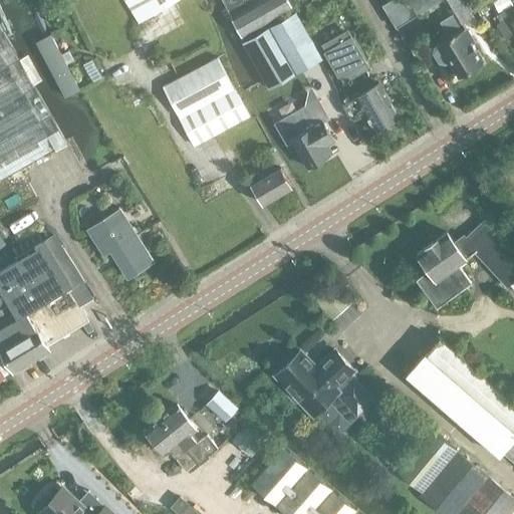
[(123,0),(138,22),(174,0),(123,0)]
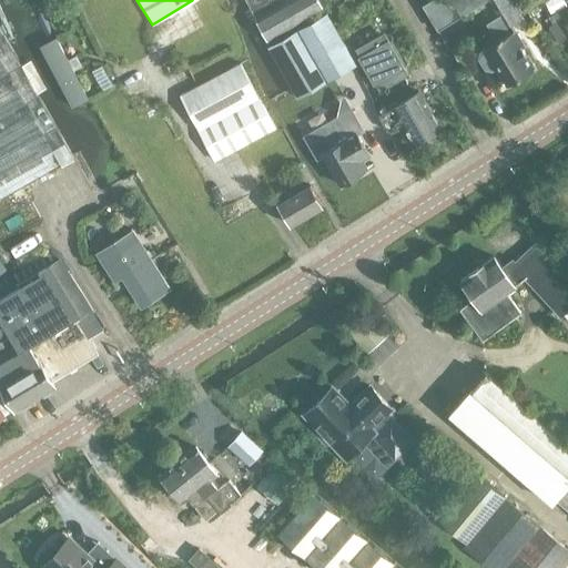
[(244,0),(251,10),(256,20),(255,21),(266,42),(323,10),(317,0),(244,0)]
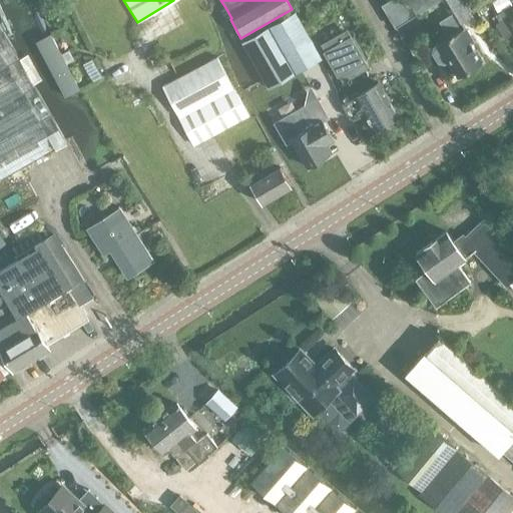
[(444,59),(449,57),(459,74),(482,60),(471,41),(473,40),(462,21),(472,15),(462,0),(386,0),(381,3),(394,25),(433,0),(448,0),(449,1),(455,12),(441,20),(448,33),(440,38),(441,39),(439,40),(439,41),(434,44),(433,49),(439,58),(444,59)]
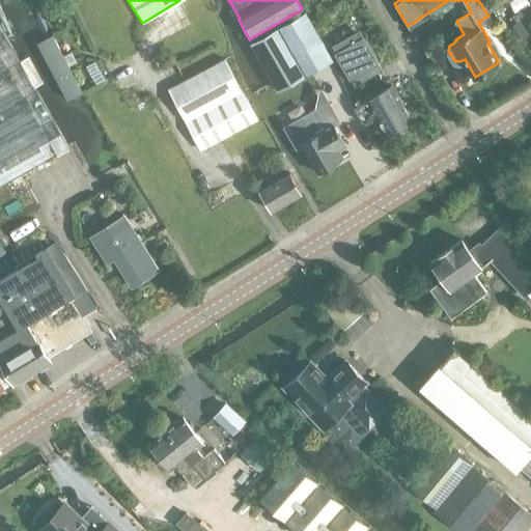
[(530,18),(528,20),(521,9),(507,18),(521,37),(530,30),(530,18)]
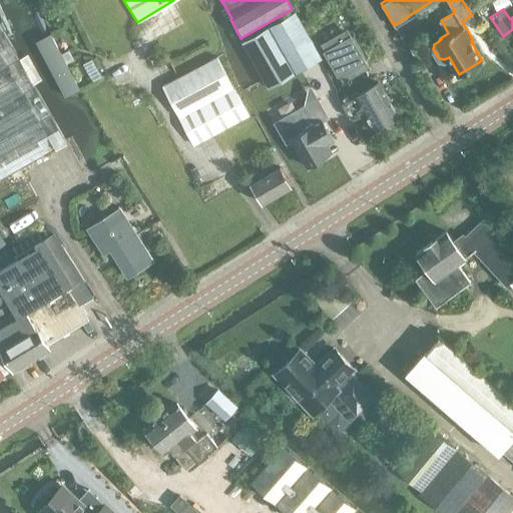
[(294,11),(260,31),(241,40),(268,86),(320,56),(294,11)]
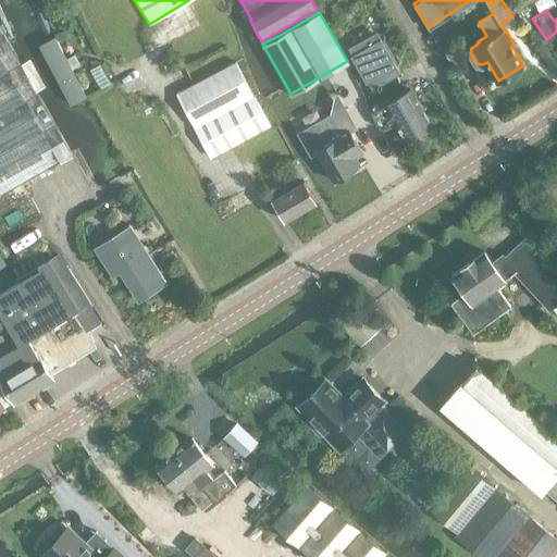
[(0,195),(71,155),(0,28),(0,195)]
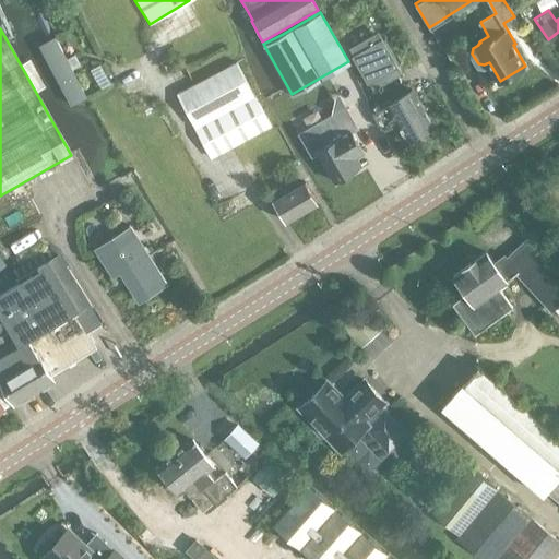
[(375,83),(397,71),(393,62),(395,61),(383,39),(379,40),(376,34),(354,46),(357,54),(357,57),(367,75),(370,76),(375,83)]
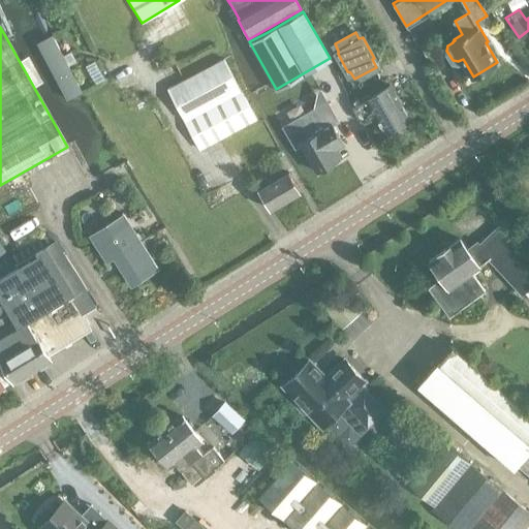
[(52,41),(40,48),(67,99),(82,92),(54,38),(52,39),(52,41)]
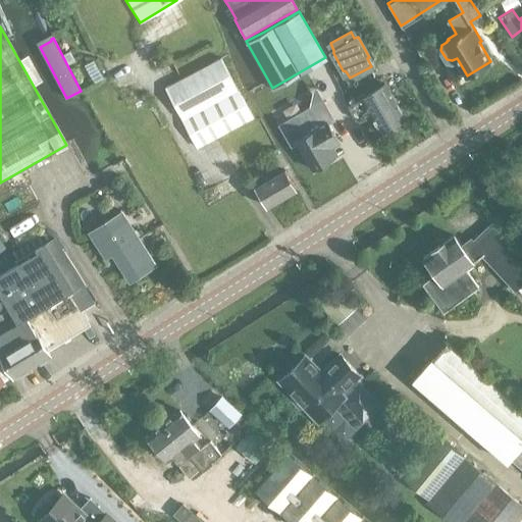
[(165,87),(198,147),(253,117),(220,57),(165,87)]
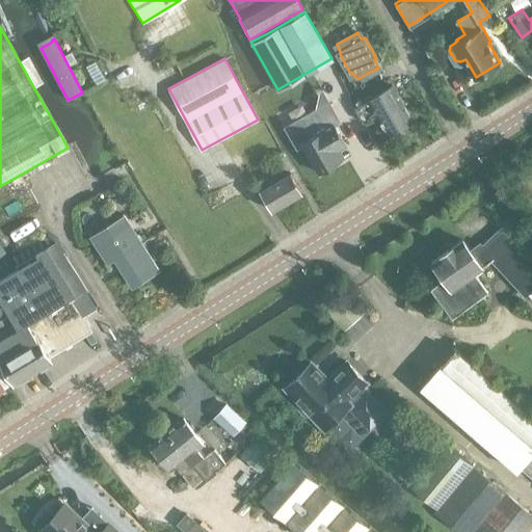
[(388,133),(413,118),(392,83),(355,105),(355,108),(363,120),(366,122),(377,115),(388,133)]
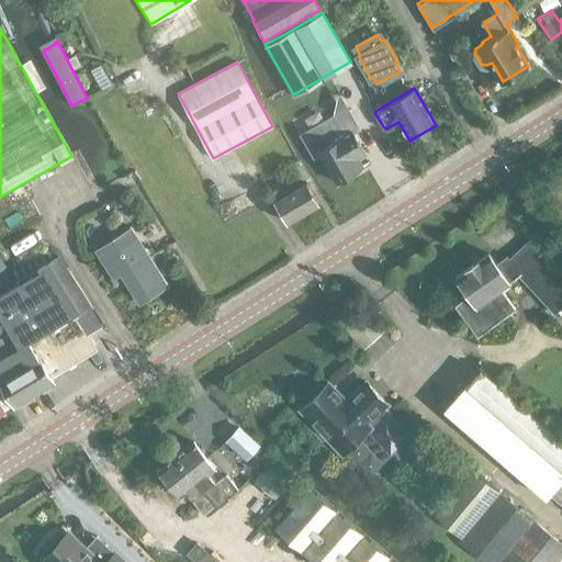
[(337,180),(343,178),(360,168),(353,157),(364,150),(344,112),(329,120),(339,136),(318,148),(337,180)]
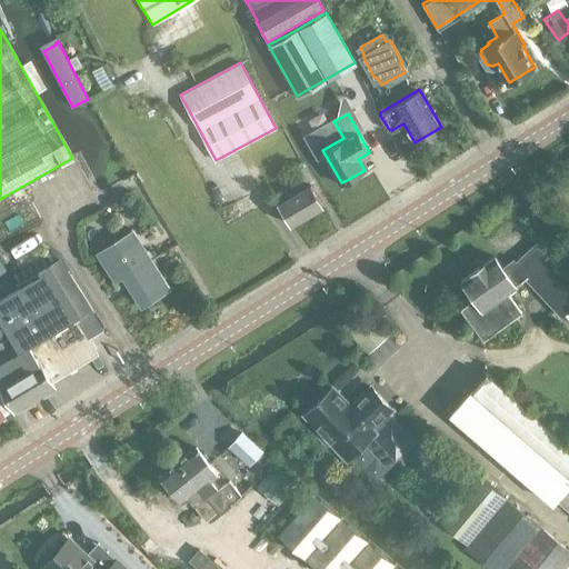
[(290,223),(322,205),(310,183),(278,202),(290,223)]
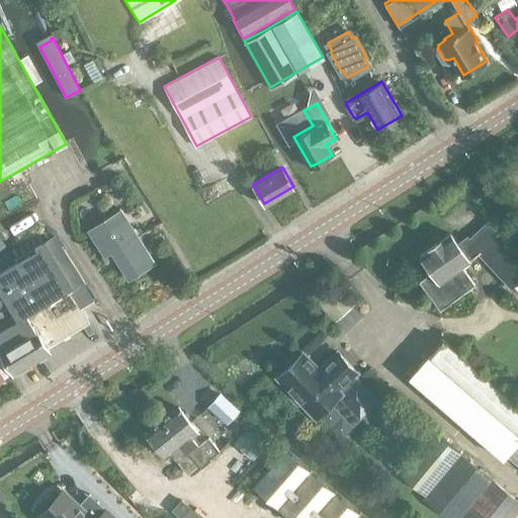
[(118,210),(88,230),(104,256),(111,250),(128,278),(153,263),(118,210)]
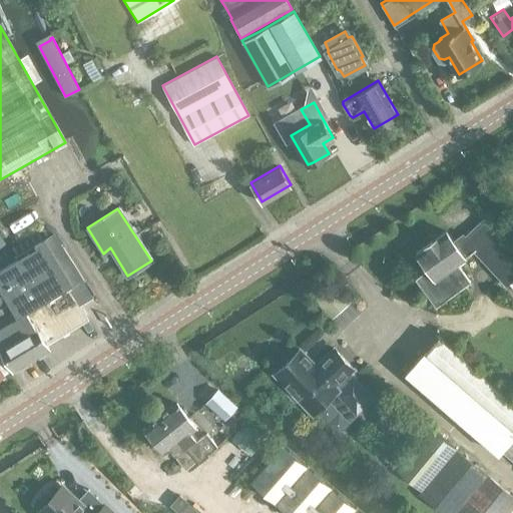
[(414,279),(435,307),(470,283),(457,265),(466,258),(465,257),(475,249),(508,285),(509,284),(512,288),(512,251),(485,221),(464,236),(462,233),(452,240),(445,230),(416,253),(427,270),(414,279)]
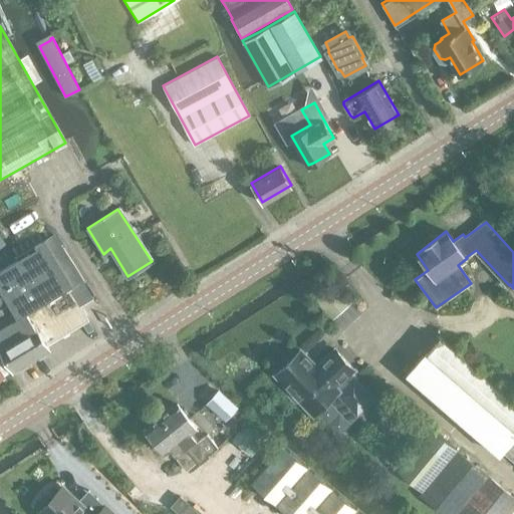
[(26,253),(0,269),(0,290),(12,311),(3,316),(1,314),(0,313),(0,337),(3,342),(0,343),(0,350),(12,371),(48,349),(44,342),(83,318),(76,307),(88,300),(88,299),(94,295),(58,235),(46,227),(19,243),(26,253)]
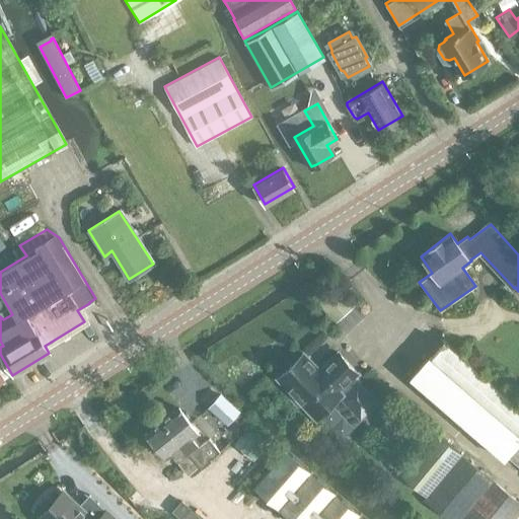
[(411,378),(504,459),(506,456),(518,441),(518,403),(517,404),(442,341),(411,378)]
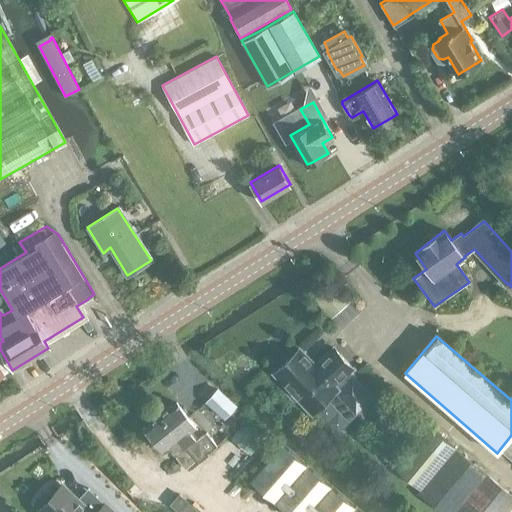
[(356,411),(371,396),(352,376),(348,380),(344,376),(353,368),(334,348),(315,366),(299,349),(274,373),(285,385),(282,388),(294,401),(298,397),(313,413),(329,397),(338,405),(344,399),(356,411)]
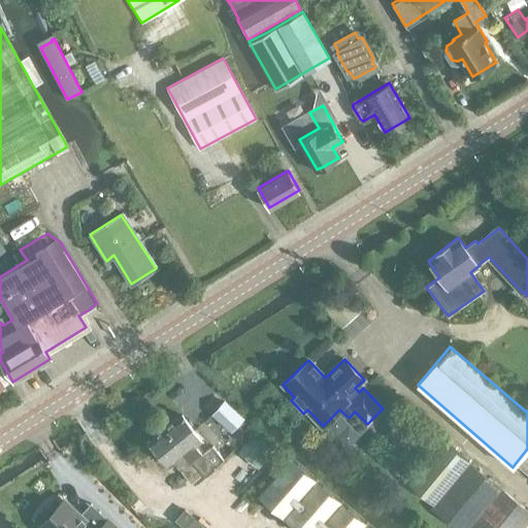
[(213,414),(232,430),(242,418),(224,401),(213,414)]
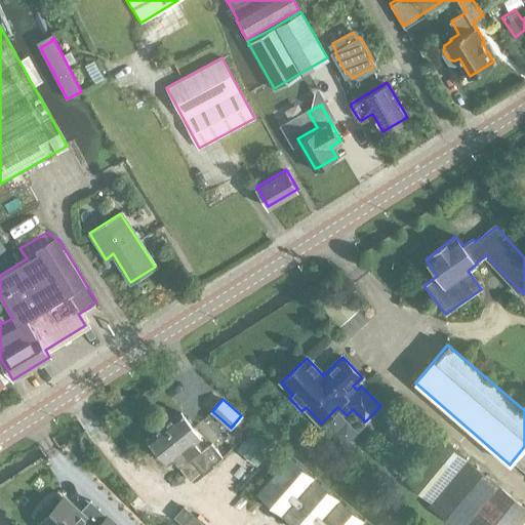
[(163,425),(203,475),(213,467),(211,465),(221,457),(211,444),(201,452),(199,449),(200,448),(196,443),(201,439),(179,412),(163,425)]
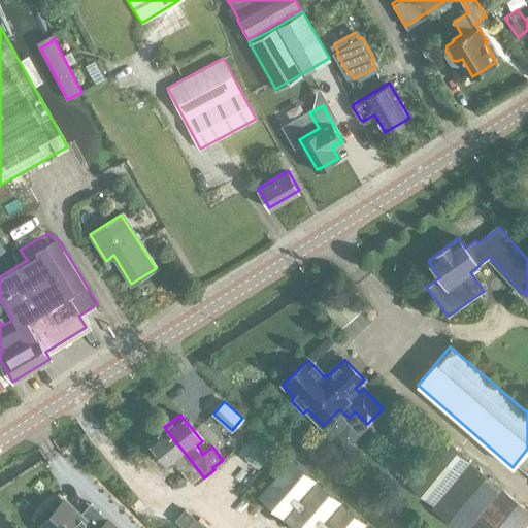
[(204,477),(164,427),(149,440),(169,467),(175,462),(179,467),(177,468),(190,483),(193,482),(196,485),(204,477)]
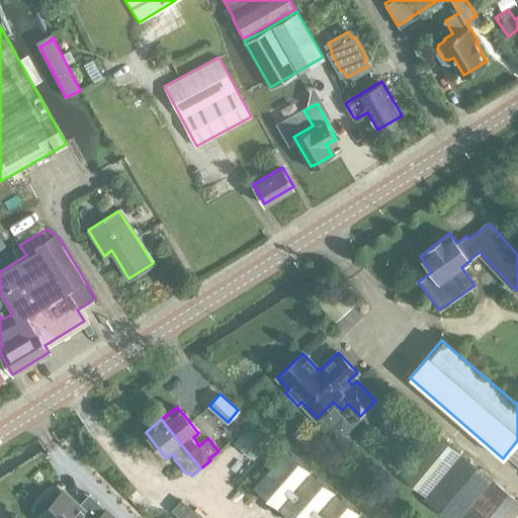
[(250,424),(234,443),(252,458),(268,440),(250,424)]
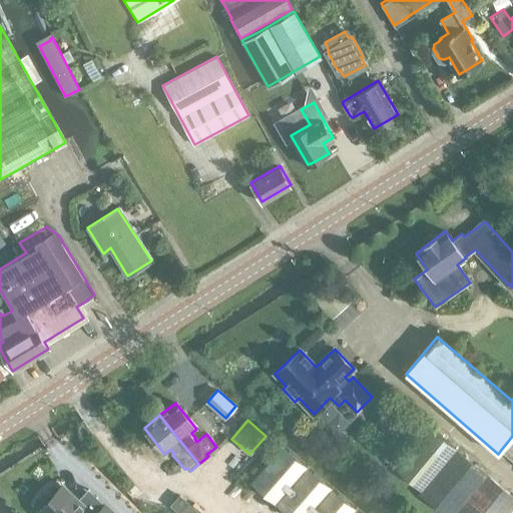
[(512,436),(500,451),(512,461),(512,436)]
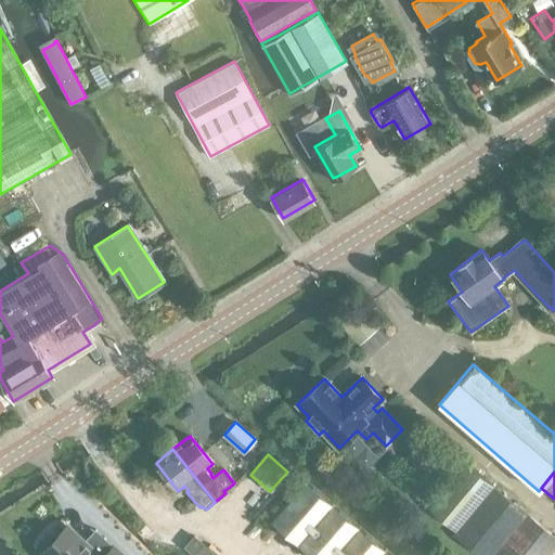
[(271,520),(311,554),(390,554),(306,481),(286,502),(271,520)]
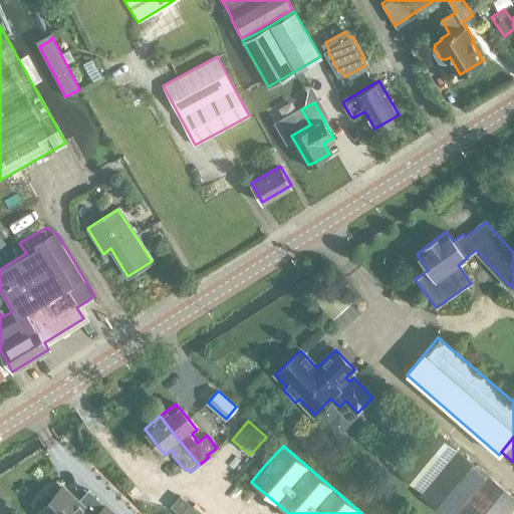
[(508,513),(513,508),(513,497),(457,449),(419,495),(444,513),(508,513)]
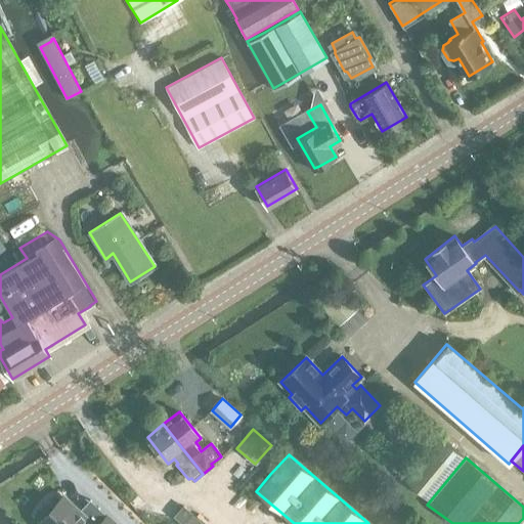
[(115,523),(106,516),(98,523),(95,523),(91,519),(89,521),(62,496),(55,504),(51,504),(44,511),(45,516),(39,522),(41,523),(115,523)]
